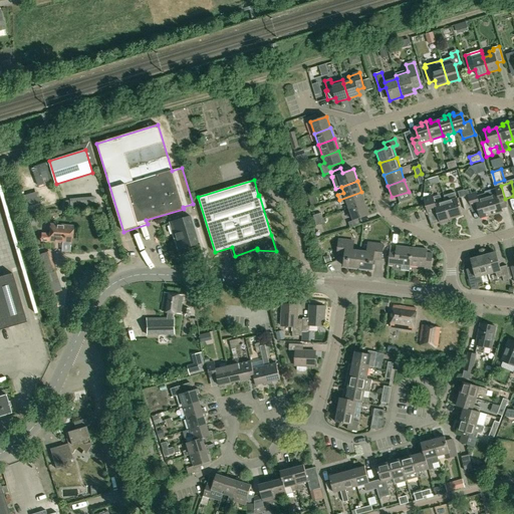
[(495,189),(485,192),(491,216),(502,212),(500,206),(506,204),(505,199),(501,186),(495,187),(495,189)]
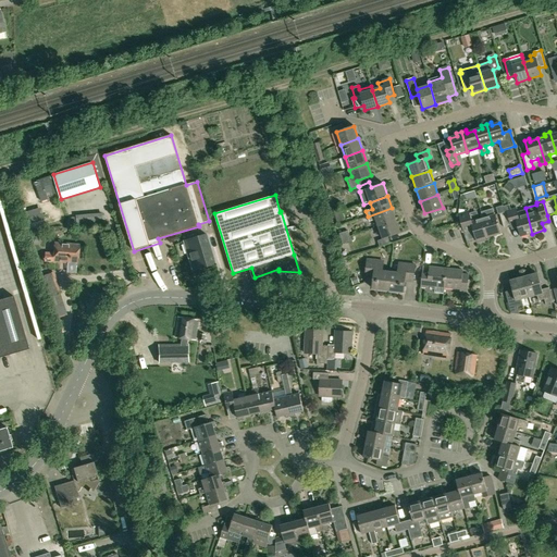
[(396,221),(392,208),(368,217),(369,222),(375,220),(379,226),(396,221)]
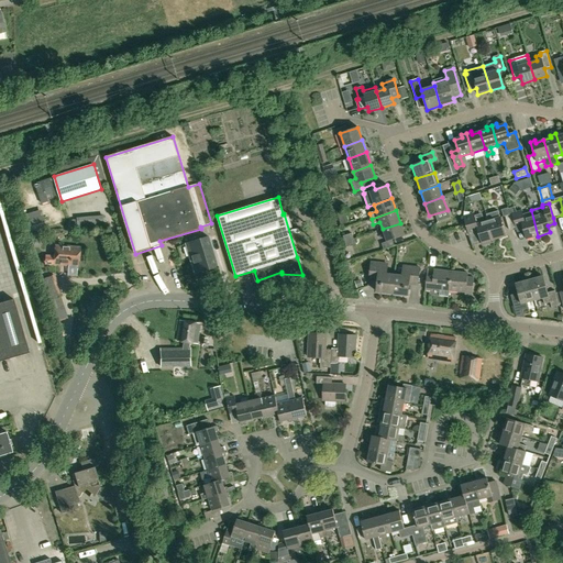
[(521,210),(511,213),(516,228),(522,227),(526,240),(538,236),(531,210),(530,210),(531,212),(522,214),(521,210)]
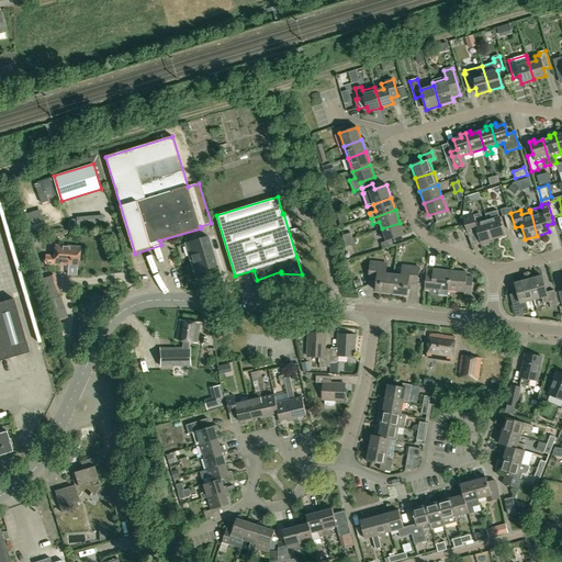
[(485,214),(487,221),(492,239),(504,236),(497,211),(485,214)]
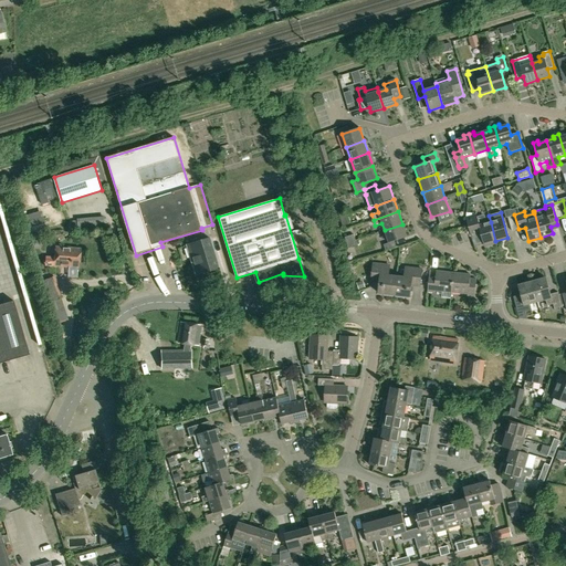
[(519,229),(514,215),(507,217),(512,231),(519,229)]
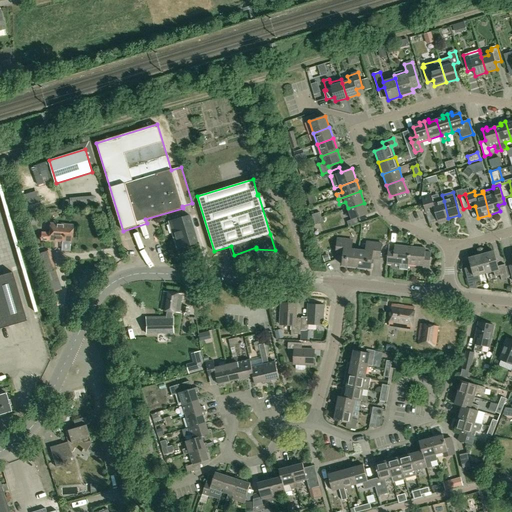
[(446,219),(448,218),(444,201),(441,201),(439,196),(432,199),(431,196),(423,199),(426,211),(435,209),(438,221),(439,222),(440,223),(445,222),(446,220),(446,219)]
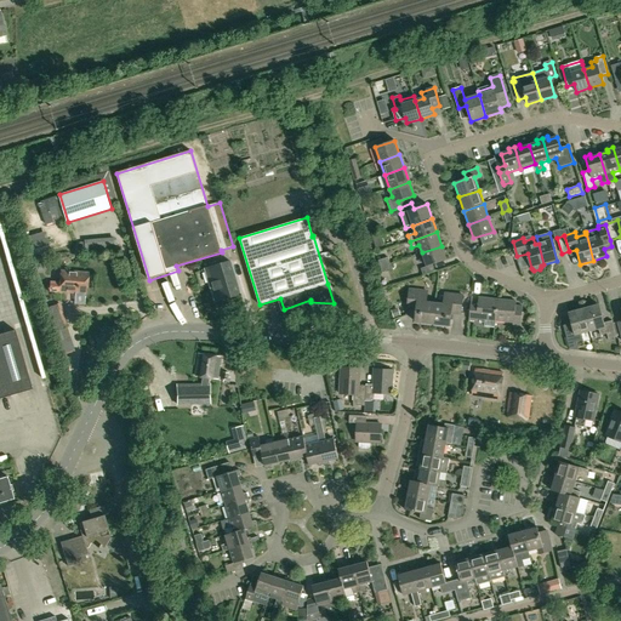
[(442,246),(422,252),(427,267),(446,260),(442,246)]
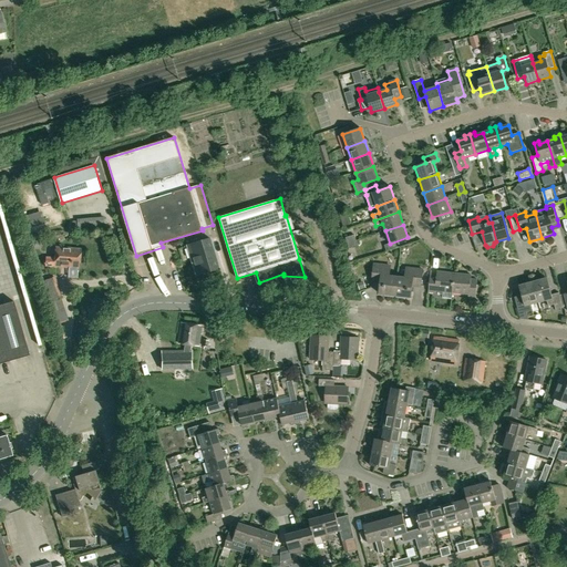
[(191,247),(198,274),(218,268),(210,240),(191,247)]
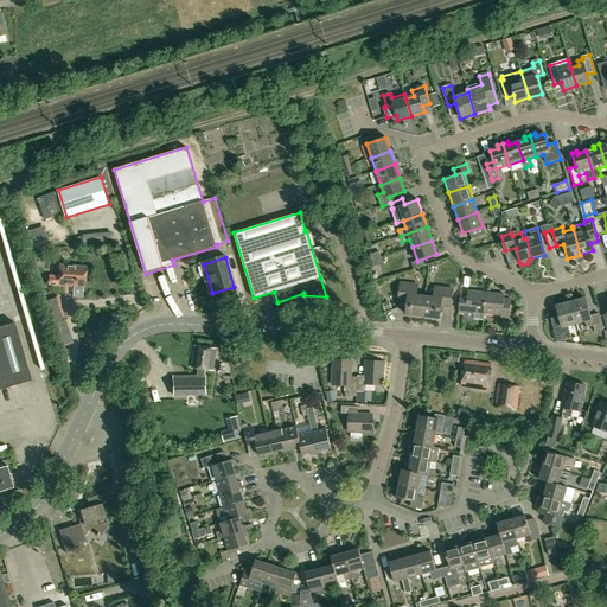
[(49,275),(48,286),(71,287),(71,286),(84,287),(87,267),(59,264),(58,276),(49,275)]
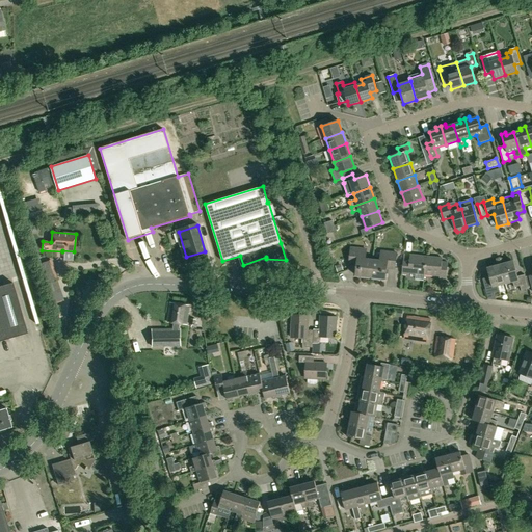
[(370,277),(372,260),(366,259),(367,249),(350,247),(349,265),(356,266),(355,275),(370,277)]
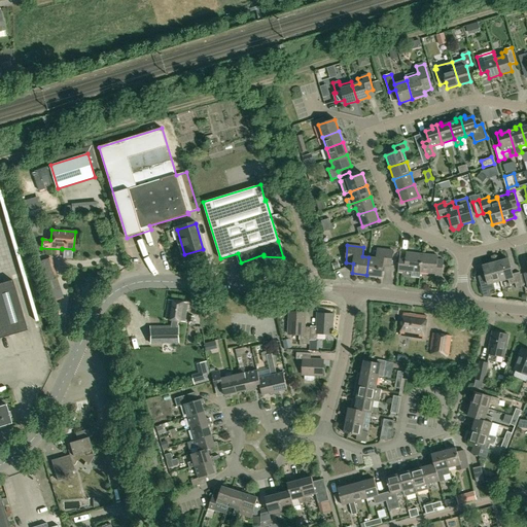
[(377,258),(369,257),(366,275),(382,277),(383,267),(391,268),(393,250),(378,249),(377,258)]
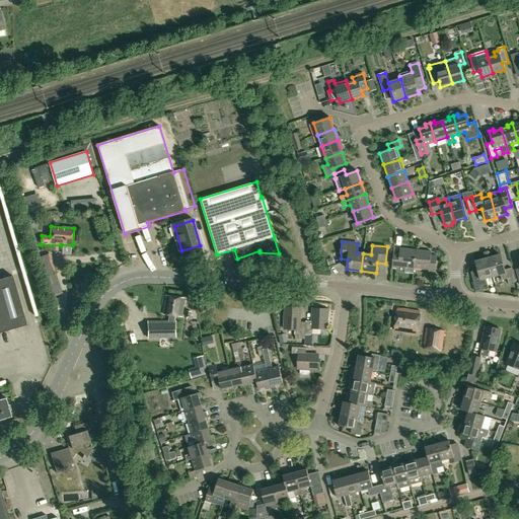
[(393,251),(392,268),(398,268),(398,267),(414,269),(416,250),(399,248),(399,252),(393,251)]
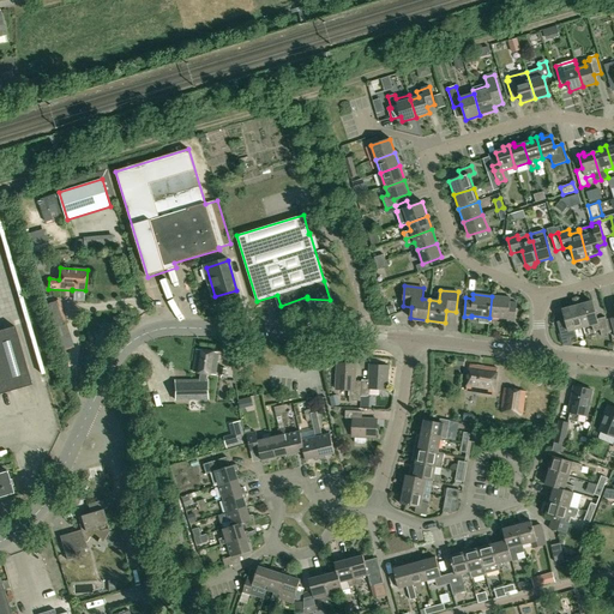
[(492,296),(489,318),(507,319),(507,321),(515,321),(517,304),(510,302),(511,299),(492,296)]
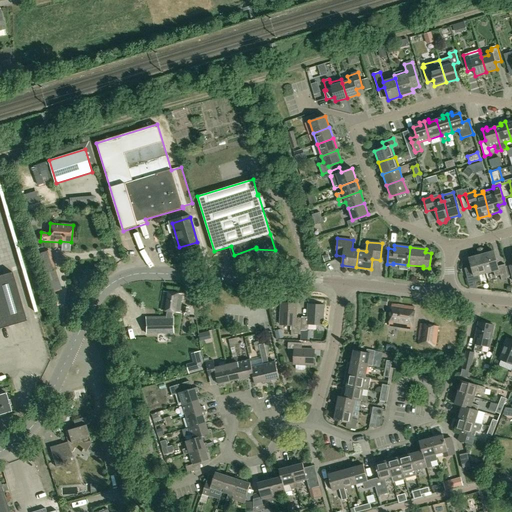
[(50,250),(37,254),(40,262),(42,261),(46,273),(56,270),(50,250)]
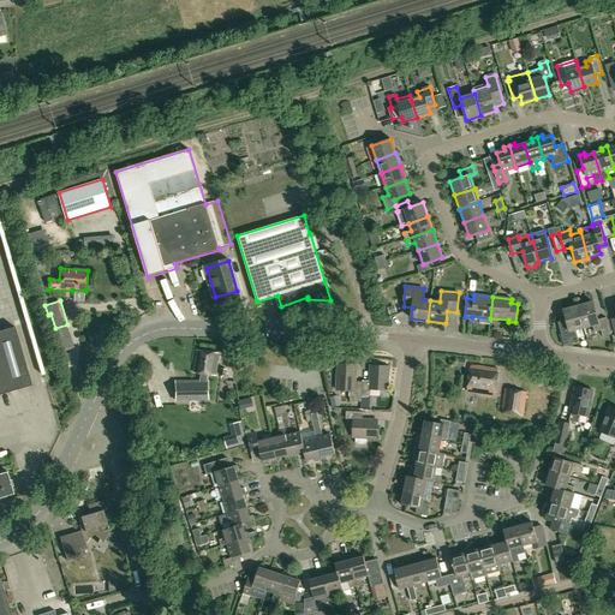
[(578,306),(584,328),(592,326),(595,332),(601,330),(603,336),(610,334),(607,318),(598,321),(593,302),(578,306)]
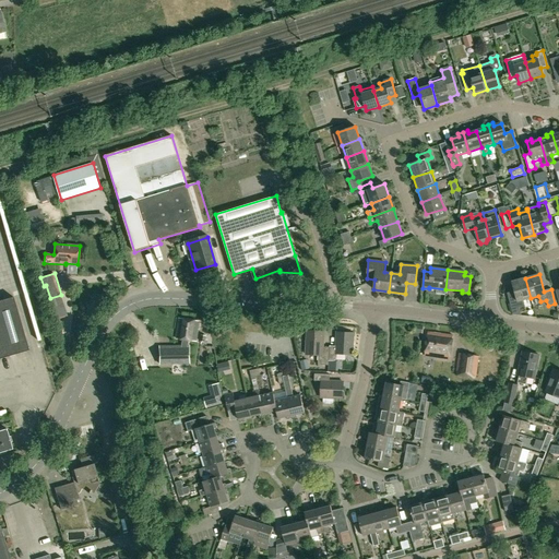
[(531,298),(525,278),(512,282),(516,298),(509,300),(513,314),(522,316),(520,308),(525,306),(523,300),(531,298)]
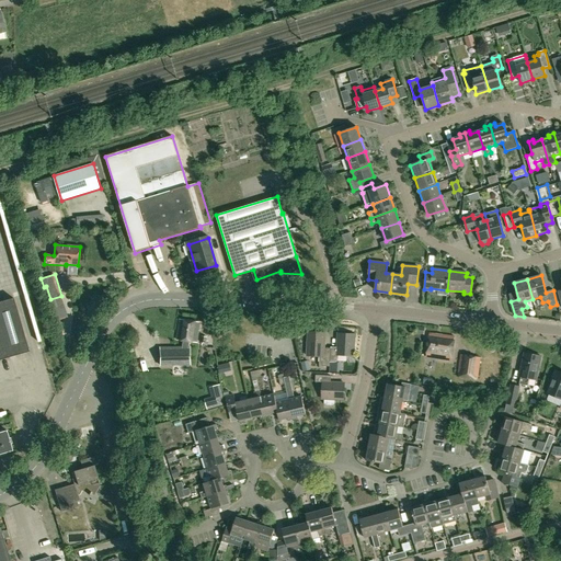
[(68,316),(61,296),(52,299),(57,319),(68,316)]
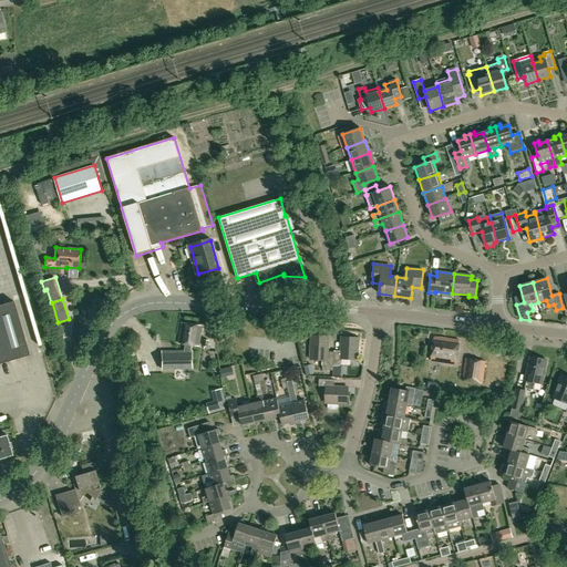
[(0,305),(0,363),(29,356),(13,301),(0,305)]
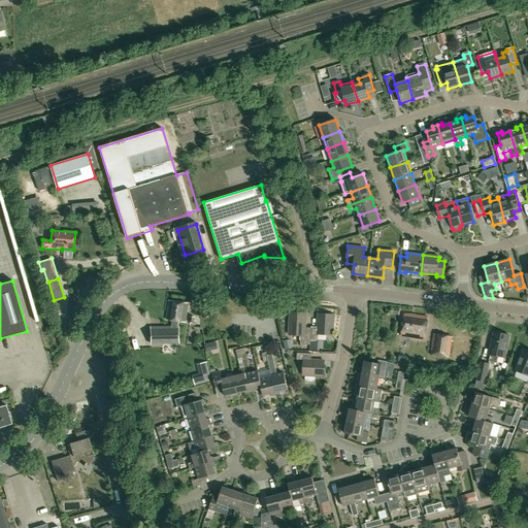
[(178,322),(186,323),(188,303),(169,301),(166,320),(173,321),(172,327),(152,327),(152,344),(163,343),(163,341),(179,341),(178,326),(177,326),(178,322)]
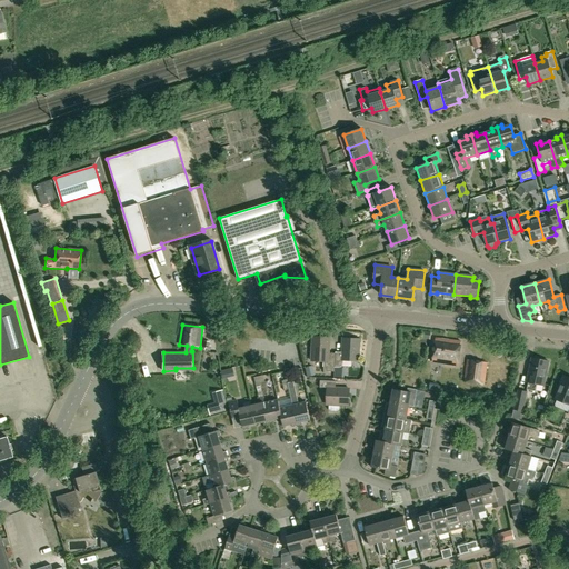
[(311,361),(323,362),(323,371),(335,372),(335,368),(336,353),(329,352),(330,338),(312,337),(311,361)]
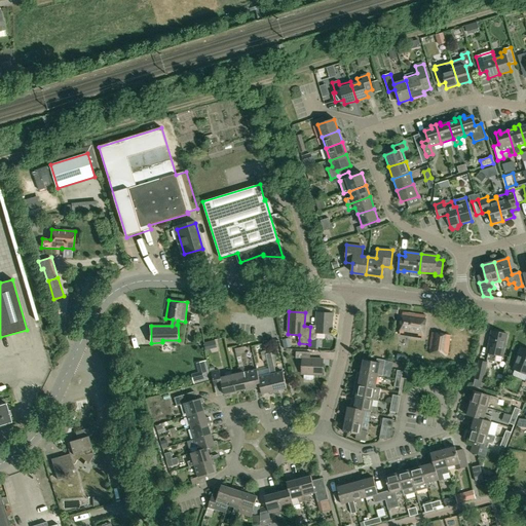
[(317,312),(316,326),(310,326),(310,327),(309,340),(315,340),(316,333),(331,334),(333,313),(317,312)]
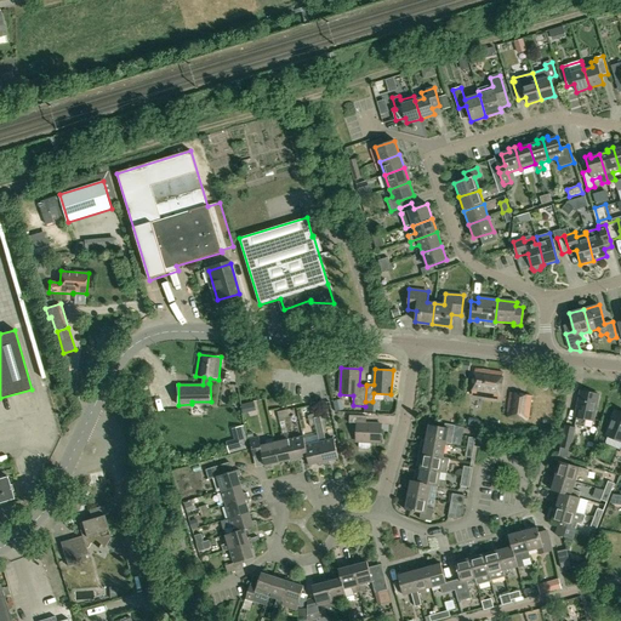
[(503,372),(476,369),(472,396),(500,399),(503,372)]
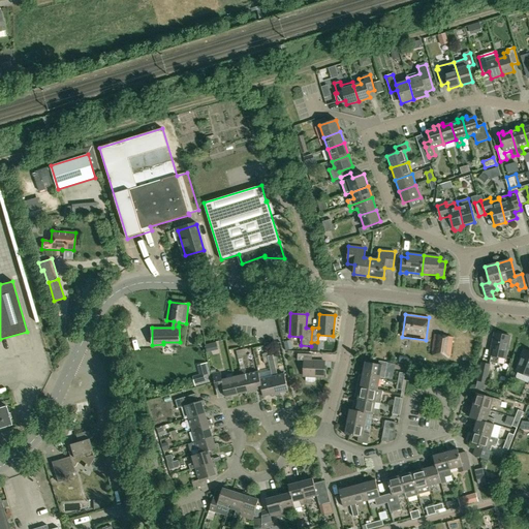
[(494,333),(490,355),(491,355),(490,363),(498,364),(499,358),(505,359),(510,336),(494,333)]
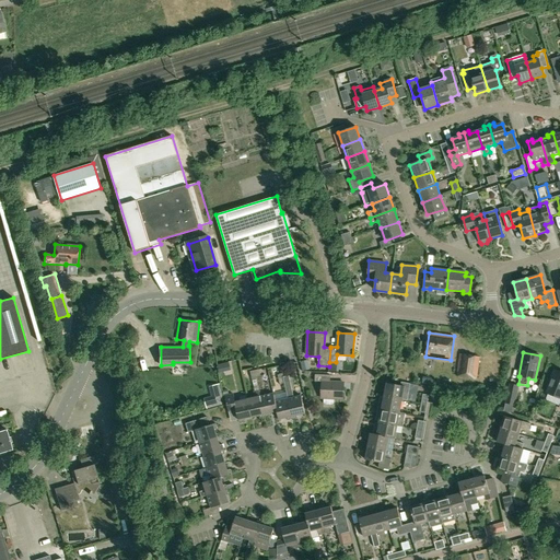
[(475,377),(477,358),(462,356),(459,376),(475,377)]
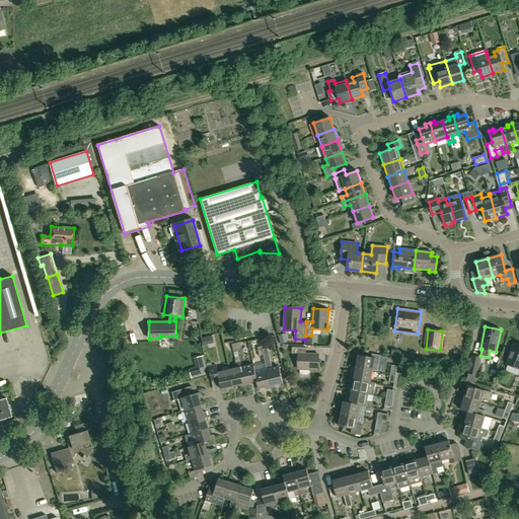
[(518,369),(518,375),(518,377),(518,376),(518,345),(514,344),(506,364),(518,369)]
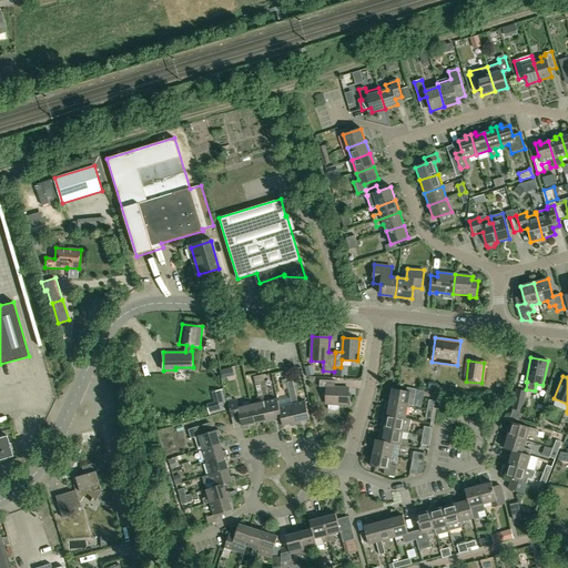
[(321,381),(320,387),(326,388),(326,404),(328,404),(328,409),(330,411),(337,412),(338,409),(340,405),(348,405),(348,389),(334,388),(334,382),(321,381)]
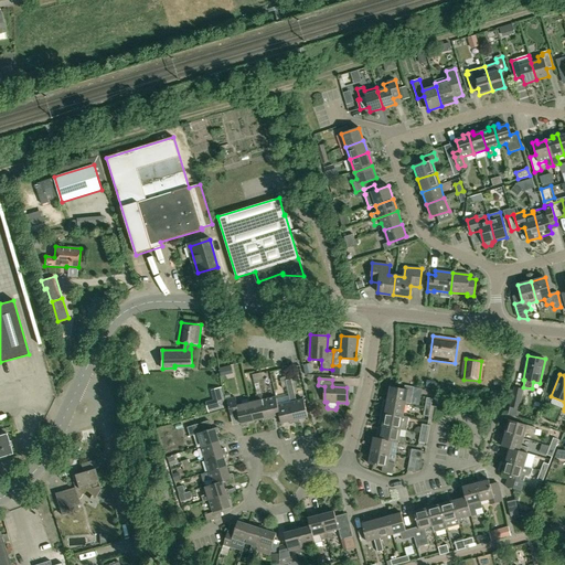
[(287,387),(290,403),(296,423),(300,422),(300,419),(308,417),(304,400),(297,401),(291,380),(286,381),(287,387)]
